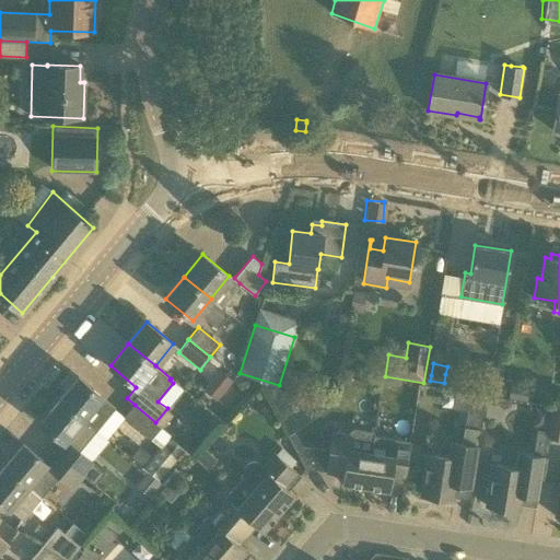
[(487,364),(482,391),(499,394),(499,393),(503,369),(503,366),(487,364)]
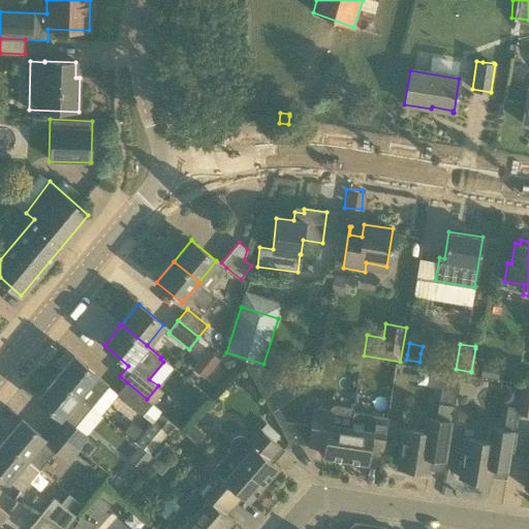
[(208,349),(192,368),(205,378),(219,360),(208,349)]
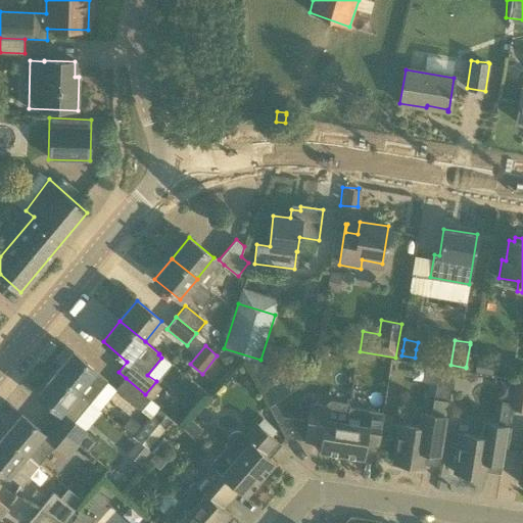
[(55,373),(90,402),(107,382),(107,381),(95,371),(95,370),(73,351),(55,373)]
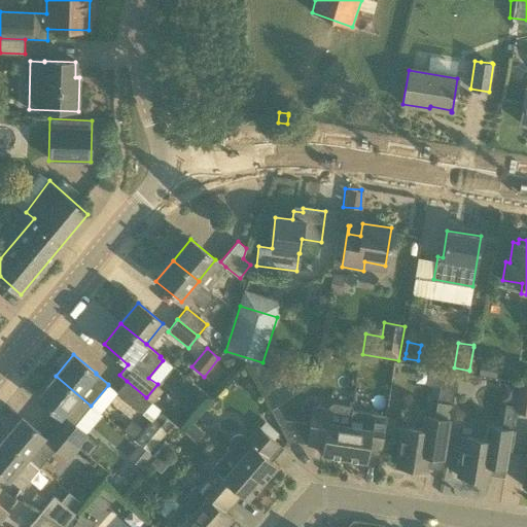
[(479,362),(477,375),(496,378),(498,365),(479,362)]
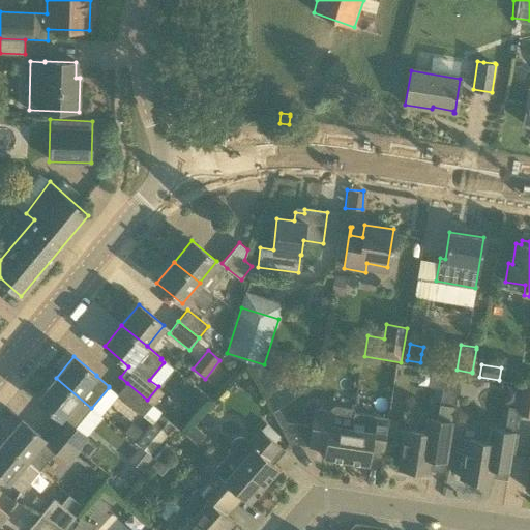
[(91,408),(56,378),(38,400),(59,417),(51,428),(80,450),(89,459),(98,447),(88,439),(89,438),(76,427),(81,420),(91,408)]
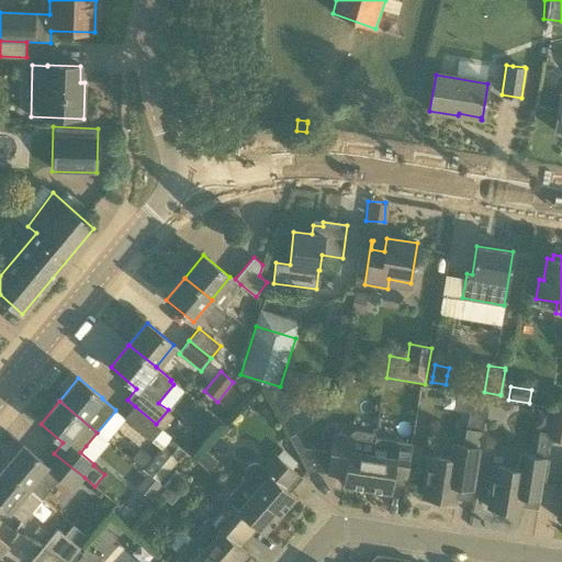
[(161,429),(156,424),(135,406),(124,418),(152,441),(161,429)]
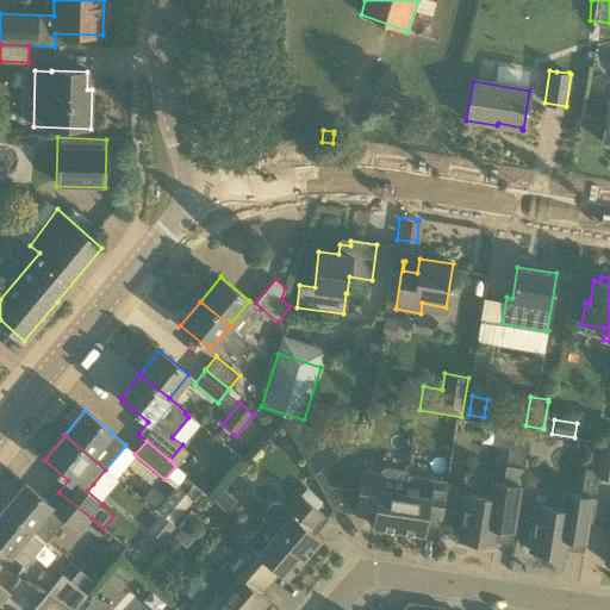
[(609,478),(609,443),(601,442),(596,477),(609,478)]
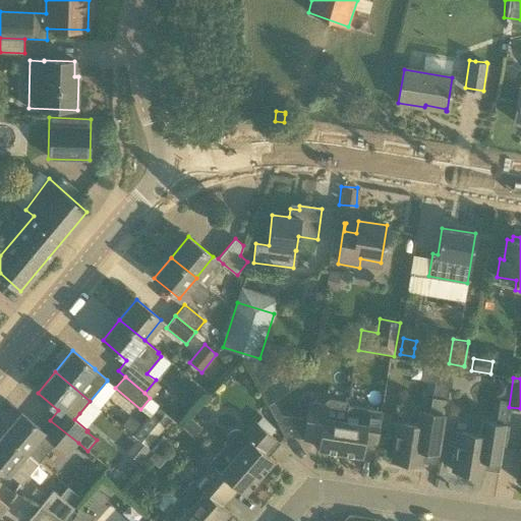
[(440,452),(442,440),(448,399),(431,397),(429,412),(419,411),(417,425),(396,422),(391,460),(422,465),(424,450),(440,452)]
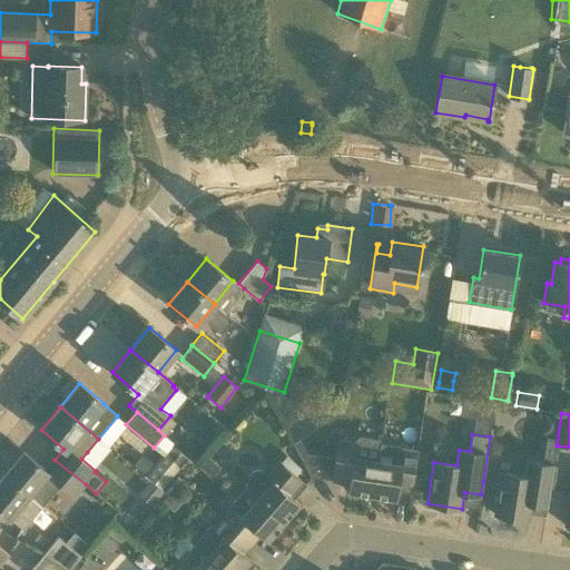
[(523,475),(500,472),(494,514),(529,520),(533,489),(548,491),(546,505),(548,505),(553,464),(558,438),(547,436),(543,462),(526,460),(523,475)]
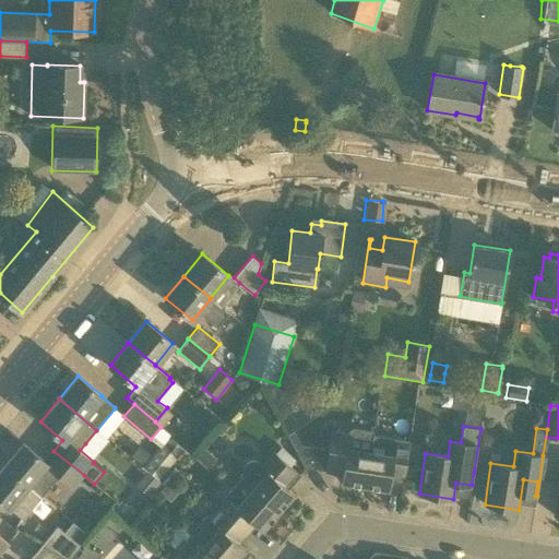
[(354,429),(349,433),(331,430),(325,471),(326,471),(328,466),(343,468),(341,482),(365,486),(372,438),(373,432),(354,429)]
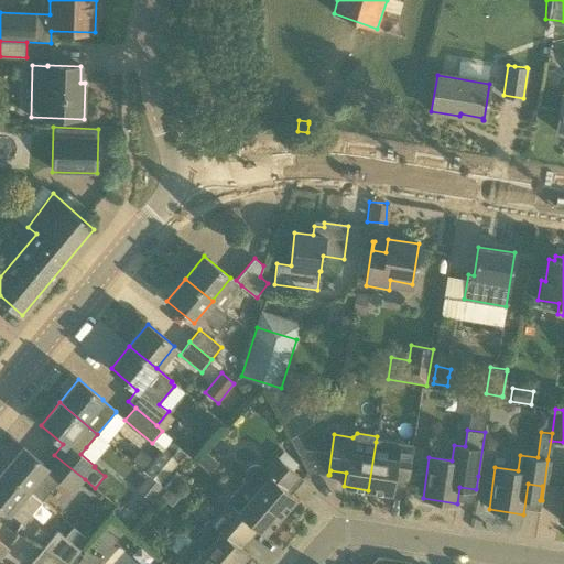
[(323,473),(324,461),(325,452),(304,448),(296,435),(290,437),(301,457),(306,469),(323,473)]
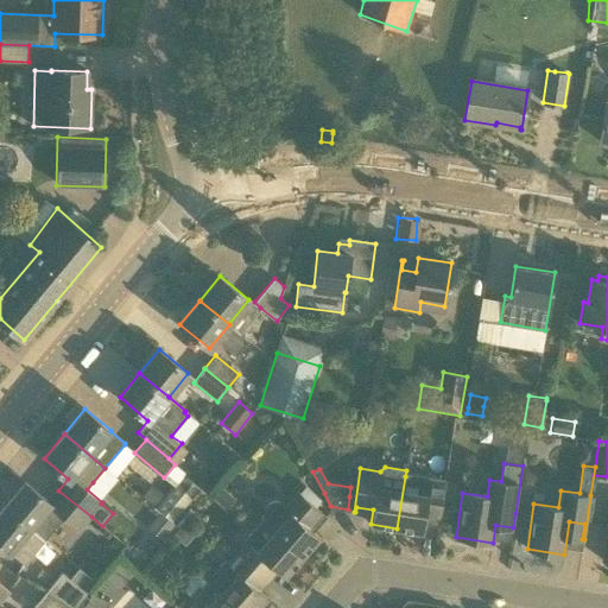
[(439,520),(445,479),(405,473),(405,476),(397,529),(423,532),(425,518),(439,520)]
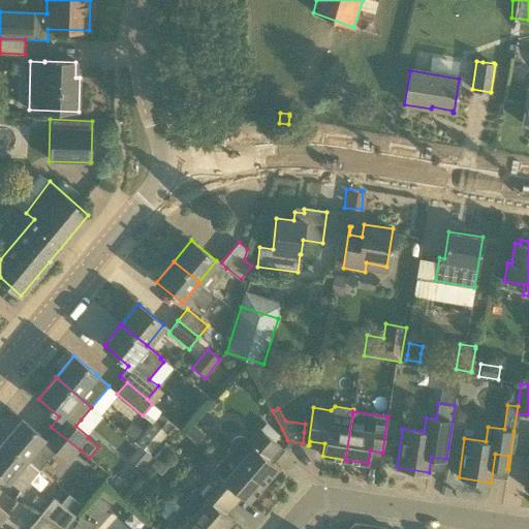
[(152,423),(135,443),(139,445),(143,448),(150,455),(174,426),(166,421),(159,414),(152,423)]
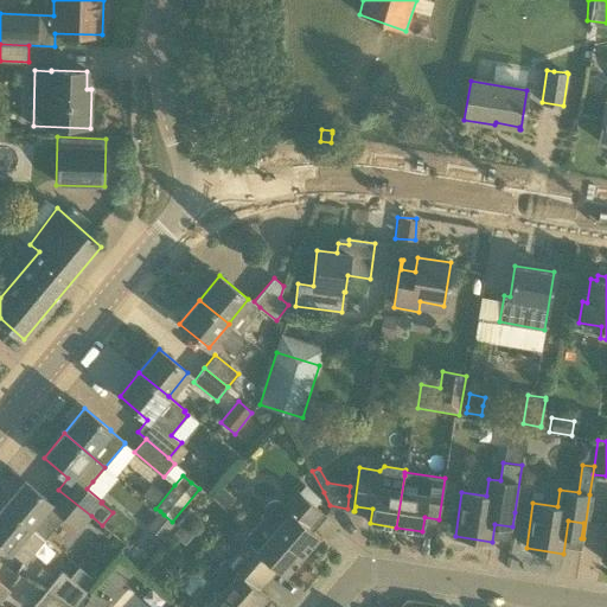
[(49,500),(25,481),(5,506),(45,538),(63,517),(80,531),(91,516),(58,490),(49,500)]
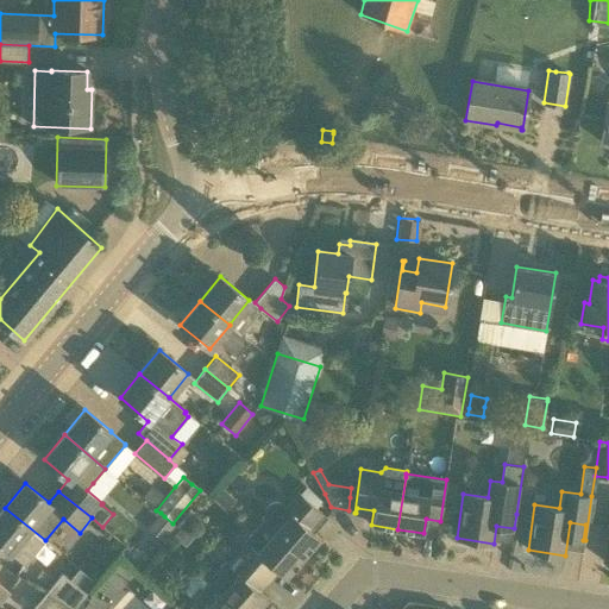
[(316,508),(321,501),(303,485),(286,506),(283,503),(280,502),(272,502),(268,504),(264,508),(263,513),(264,518),(262,521),(302,557),(320,538),(309,528),(322,513),(316,508)]
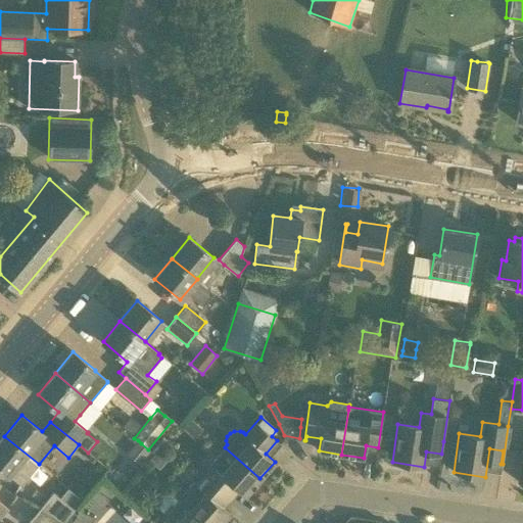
[(21,485),(39,464),(4,436),(0,440),(0,468),(9,475),(21,485)]
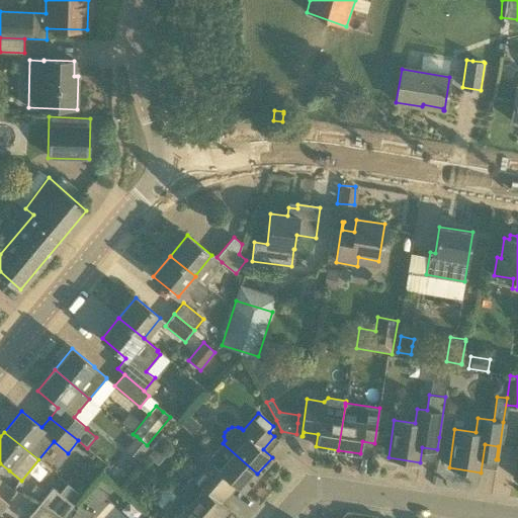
[(153,450),(147,445),(140,439),(137,436),(125,450),(142,463),(153,450)]
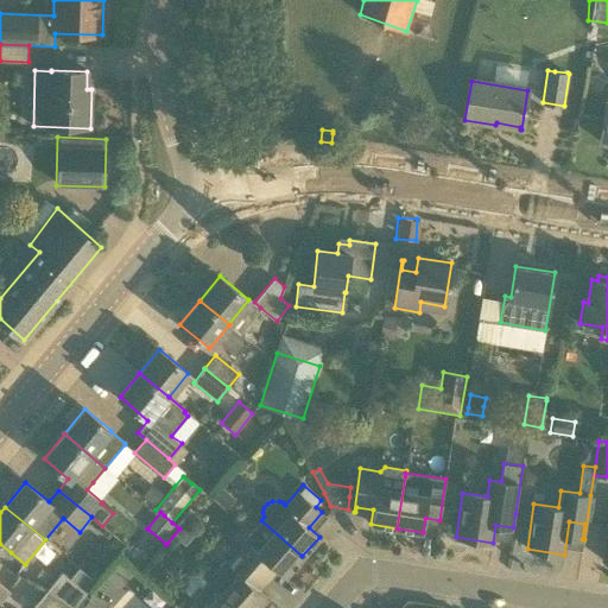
[(285,576),(302,556),(261,520),(244,540),(247,543),(238,552),(248,561),(266,576),(274,567),(285,576)]
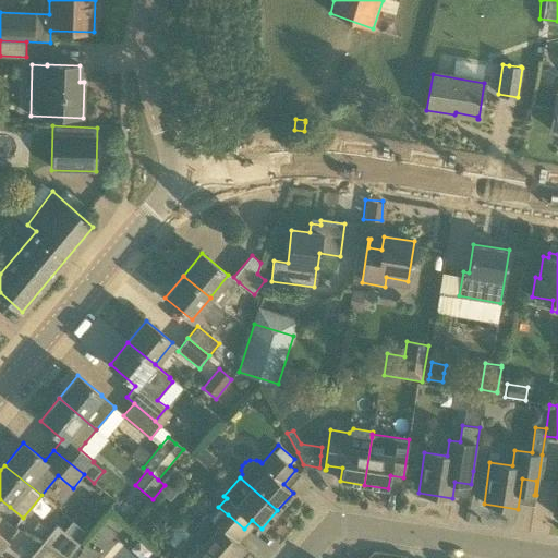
[(244,529),(228,514),(218,507),(209,517),(207,513),(191,532),(220,557),(235,557),(245,547),(235,538),(244,529)]
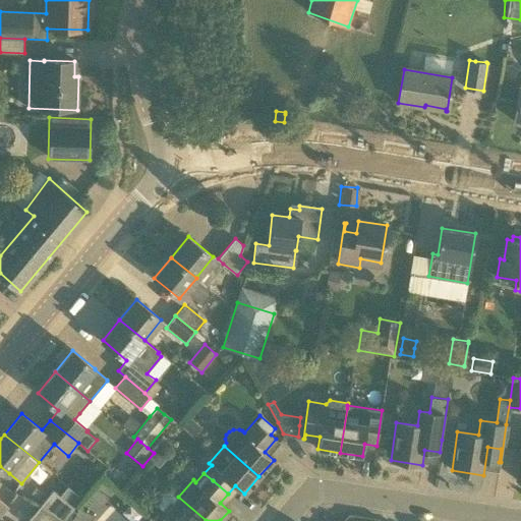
[(64,500),(53,490),(40,507),(63,520),(81,499),(71,491),(64,500)]
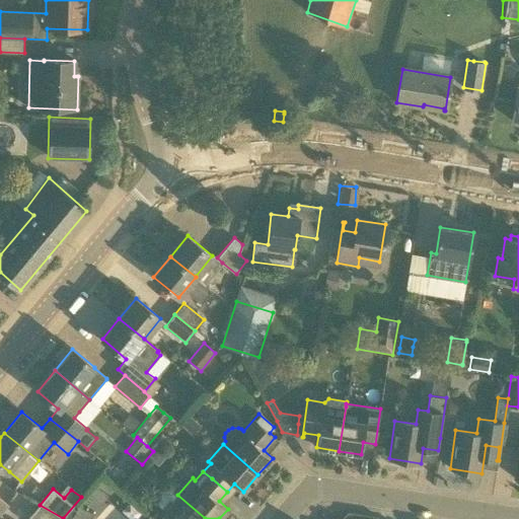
[(15,494),(10,501),(26,513),(31,506),(15,494)]
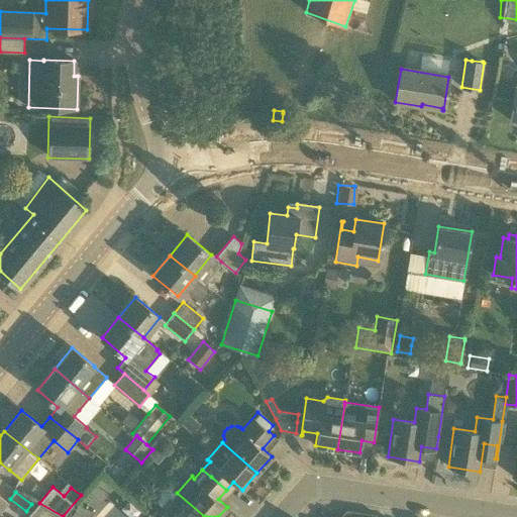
[(204,516),(177,493),(172,499),(169,497),(162,506),(167,511),(161,516),(204,516)]
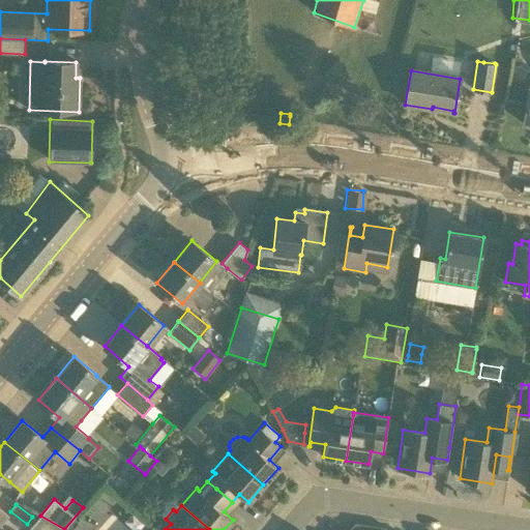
[(5,529),(0,525),(8,514),(0,507),(0,529),(5,529)]
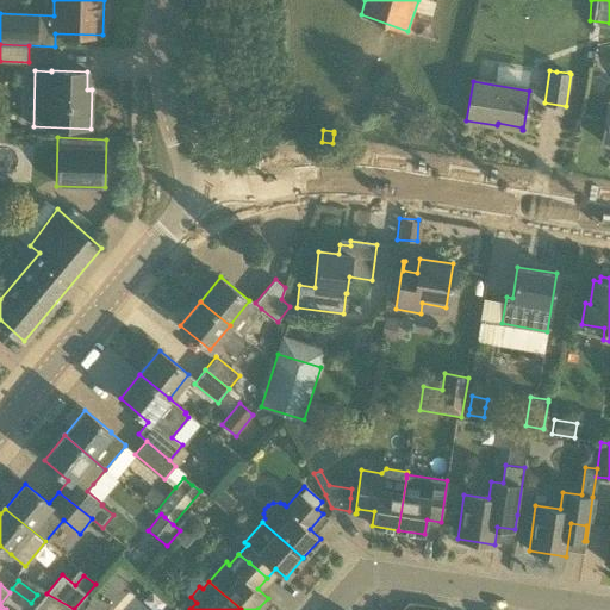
[(74,609),(47,593),(32,609),(74,609)]
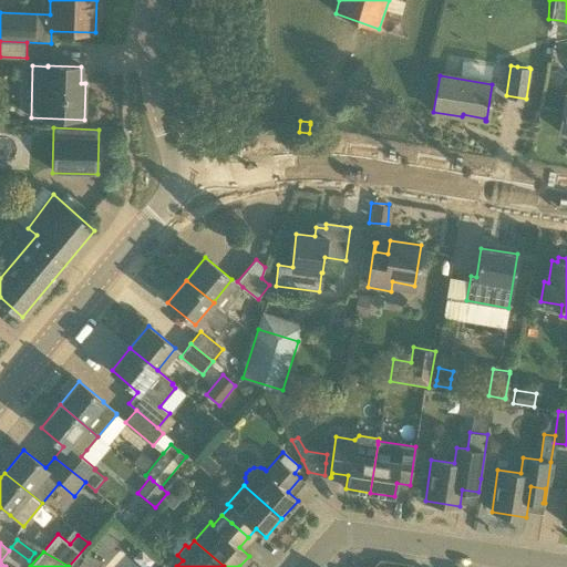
[(83,556),(78,566),(101,566),(103,562),(85,553),(83,556)]
